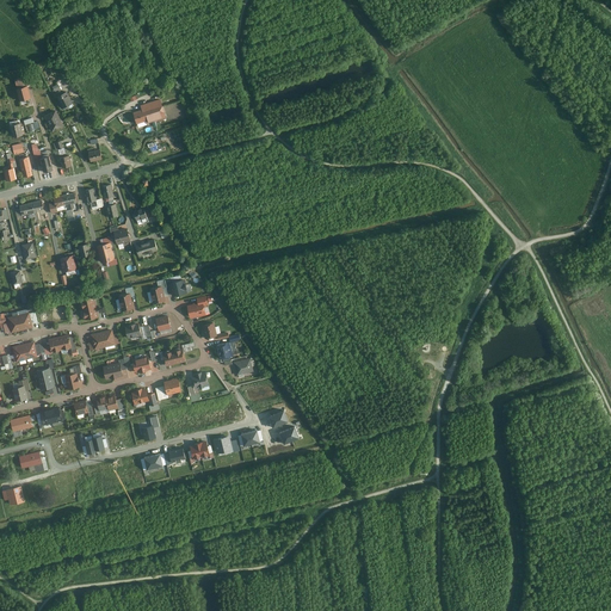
[(31,98),(29,86),(25,86),(17,88),(20,100),(31,98)]
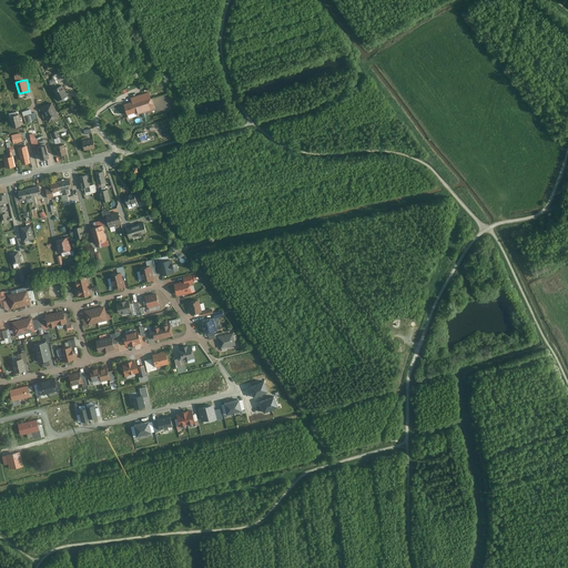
[(63,84),(53,90),(59,100),(64,98),(64,100),(66,101),(69,99),(69,97),(69,95),(63,84)]
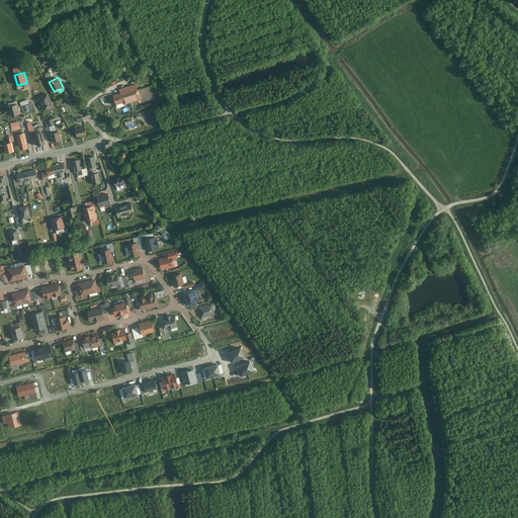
[(141,99),(136,84),(119,89),(120,93),(113,95),(116,104),(123,102),(124,104),(141,99)]
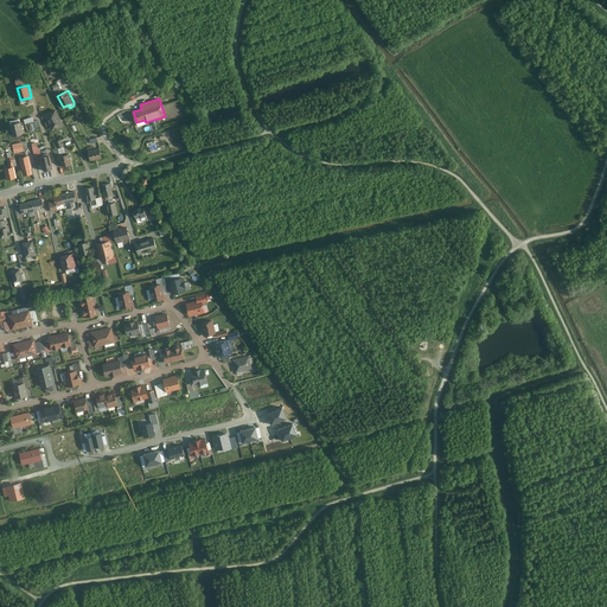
[(64,125),(56,109),(44,115),(52,131),(64,125)]
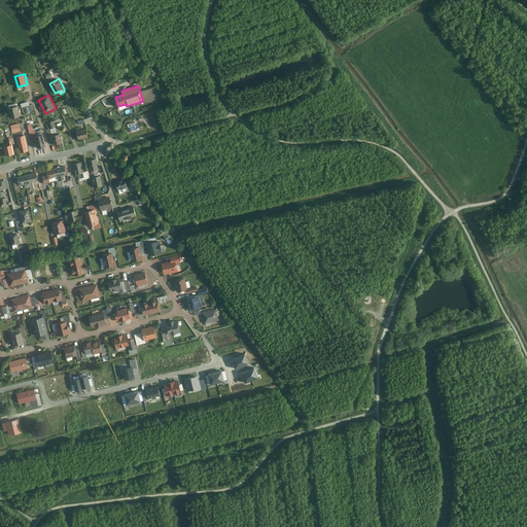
[(21,115),(19,105),(9,108),(11,117),(21,115)]
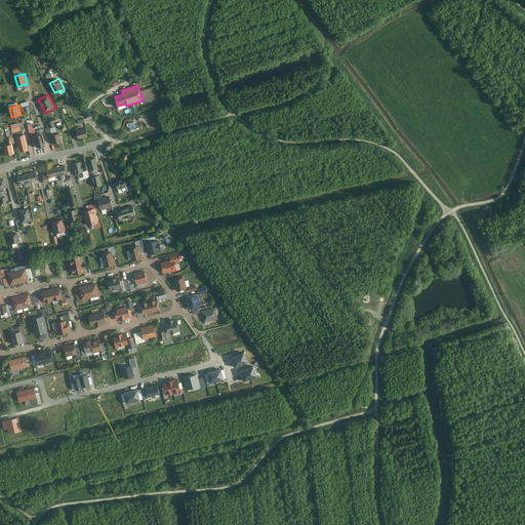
[(55,127),(53,121),(46,124),(48,129),(55,127)]
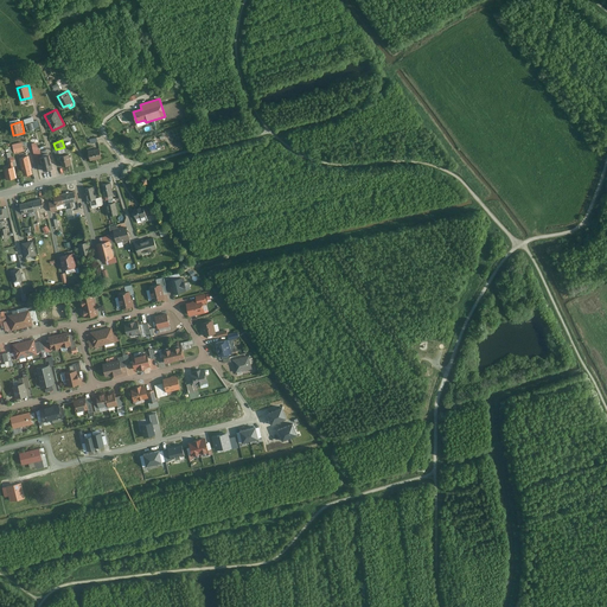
[(149,151),(158,148),(155,140),(147,142),(149,151)]
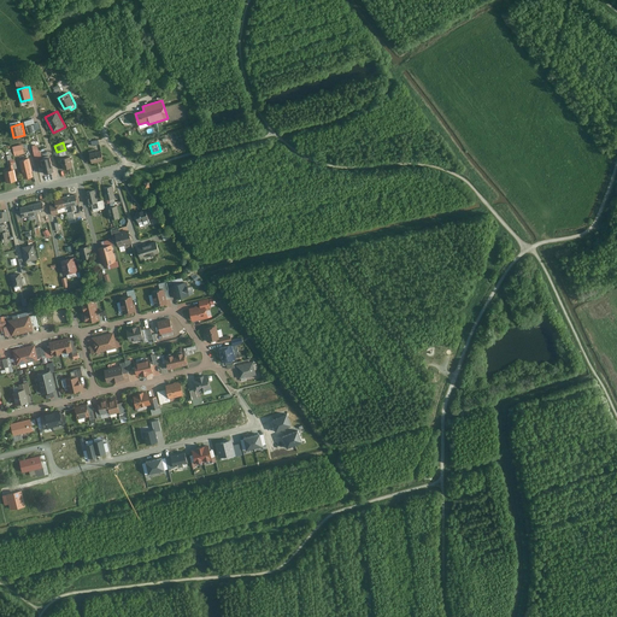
[(23,145),(13,147),(15,156),(25,153),(23,145)]
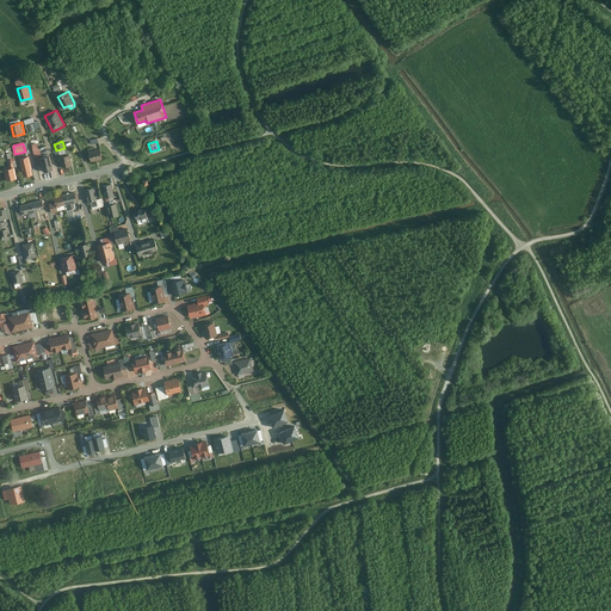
[(102,149),(90,152),(92,161),(104,159),(102,149)]
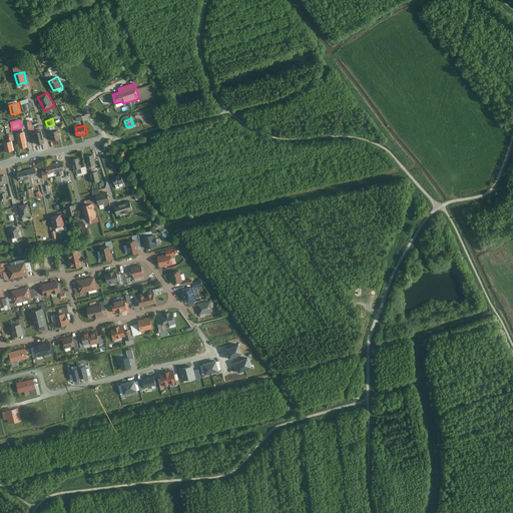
[(61,139),(59,130),(51,132),(53,141),(61,139)]
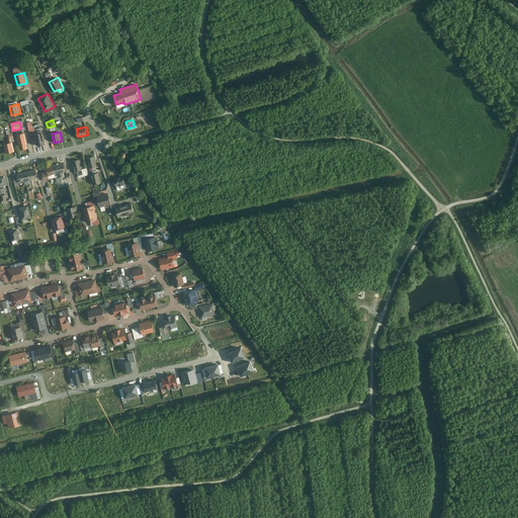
[(28,149),(25,133),(16,135),(20,150),(28,149)]
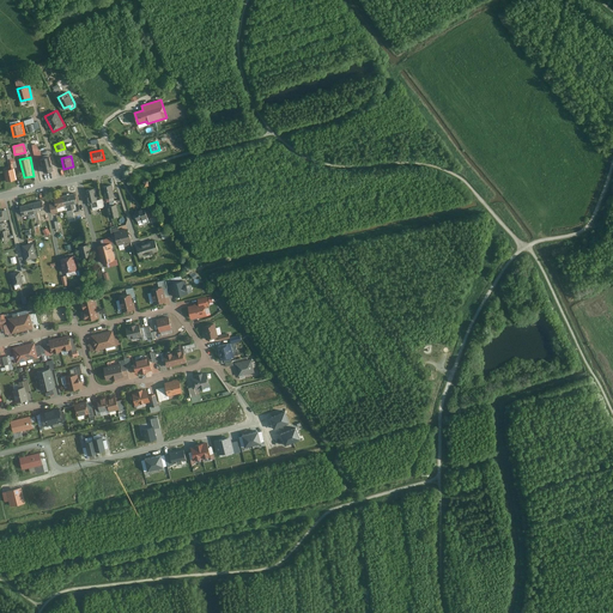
[(54,171),(52,157),(42,159),(46,174),(54,171)]
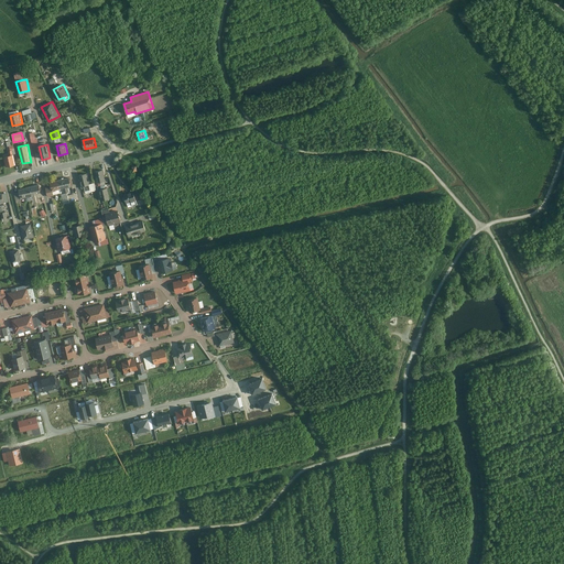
[(15,164),(12,151),(9,151),(10,156),(4,158),(7,166),(15,164)]
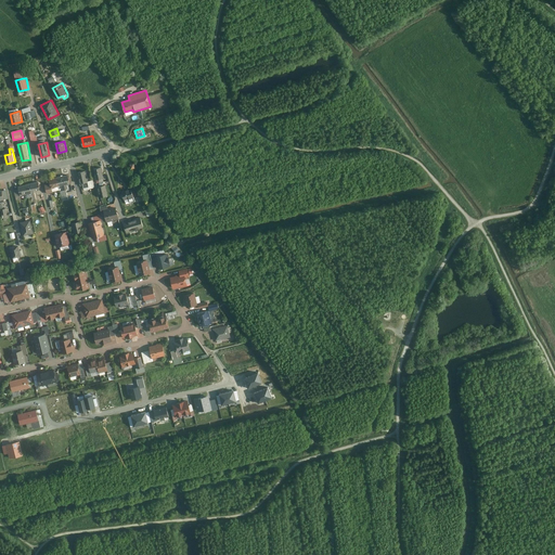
[(103,179),(101,167),(93,169),(95,180),(103,179)]
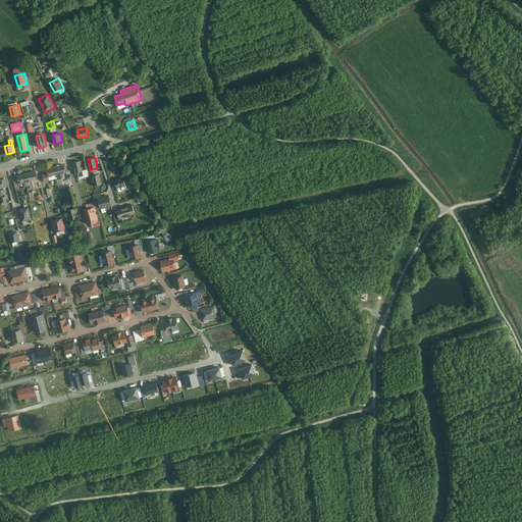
[(83,171),(80,161),(72,163),(75,175),(77,174),(79,177),(84,175),(83,171)]
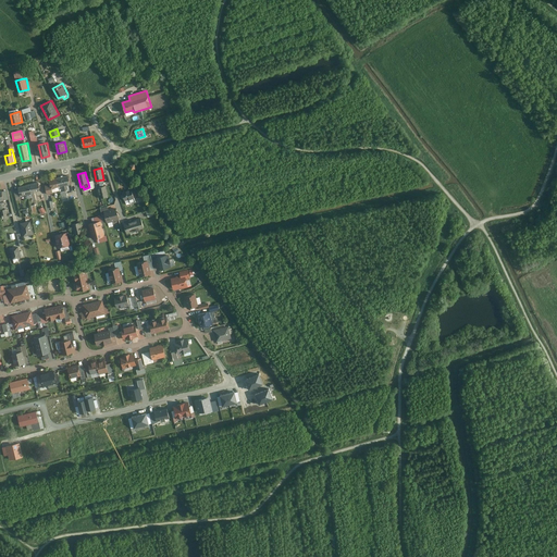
[(70,185),(69,176),(57,178),(59,187),(61,187),(62,190),(67,189),(66,186),(70,185)]
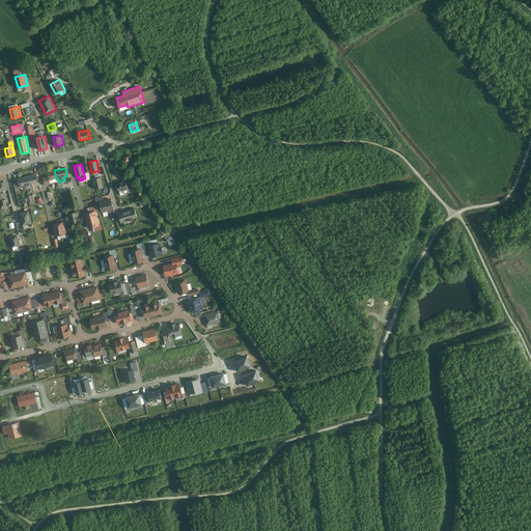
[(56,178),(54,170),(47,172),(48,176),(43,177),(45,186),(50,185),(49,180),(56,178)]
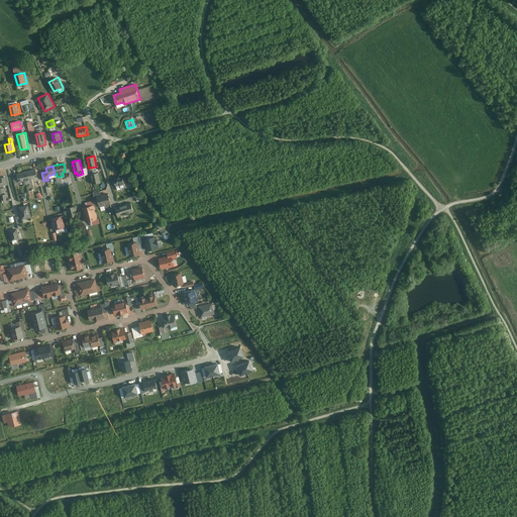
[(24,173),(26,180),(29,180),(30,181),(32,180),(32,177),(37,176),(36,170),(24,173)]
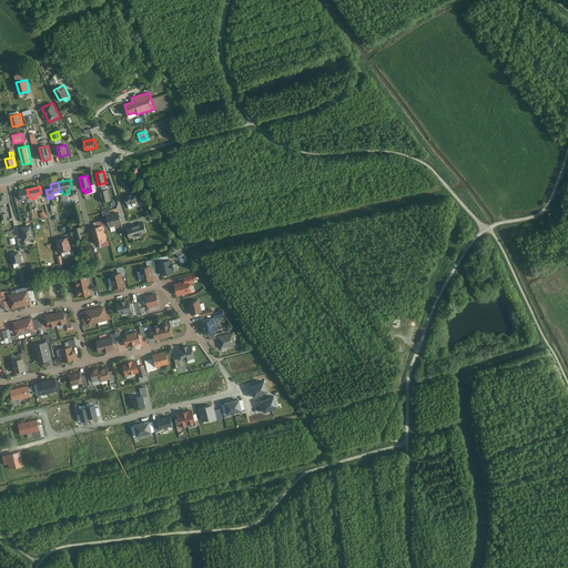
[(29,198),(27,190),(19,191),(21,200),(29,198)]
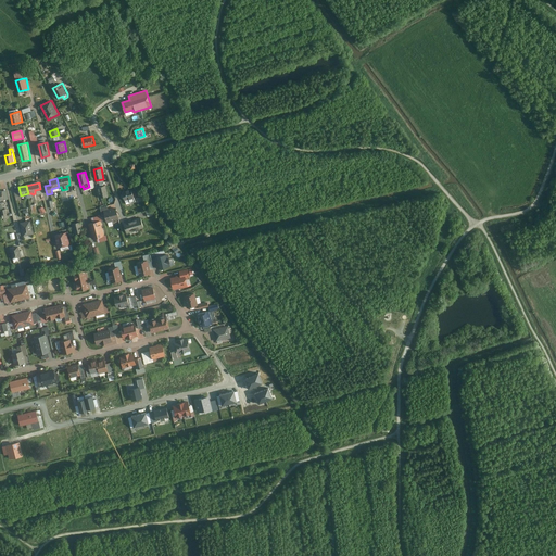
[(108,197),(105,186),(98,187),(100,198),(108,197)]
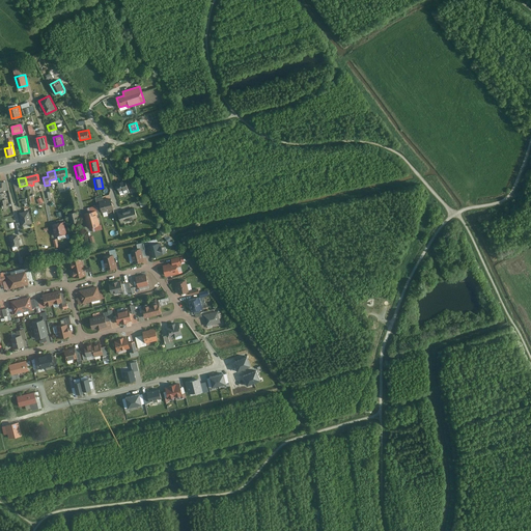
[(130,193),(126,180),(116,184),(121,196),(130,193)]
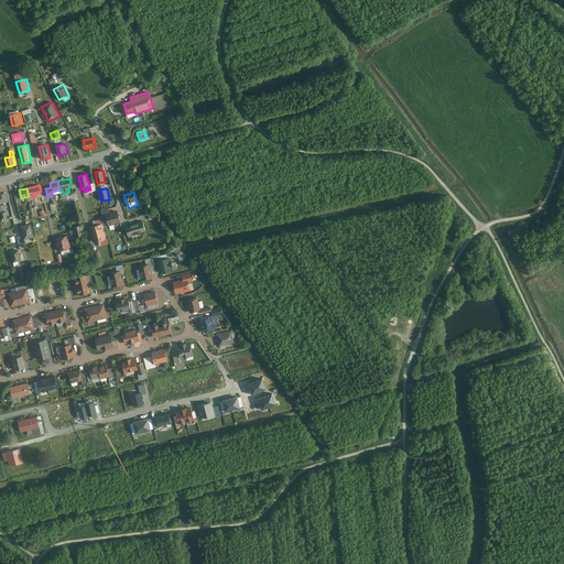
[(121,223),(118,210),(109,213),(105,214),(106,218),(108,226),(121,223)]
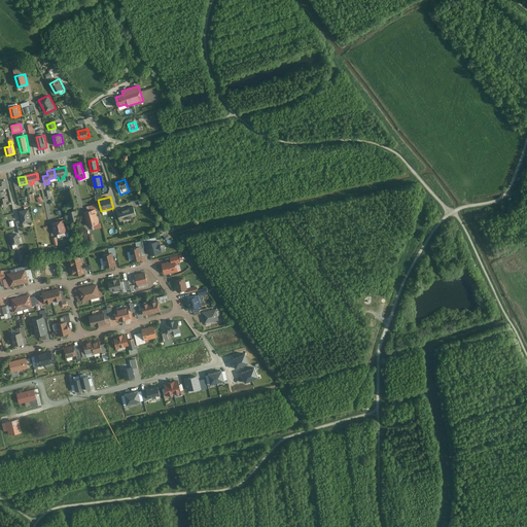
[(133,206),(116,211),(119,221),(136,216),(133,206)]
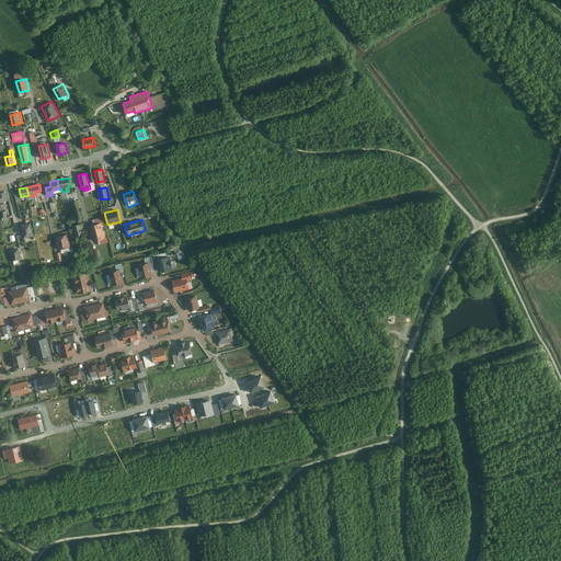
[(34,237),(31,222),(21,225),(24,239),(34,237)]
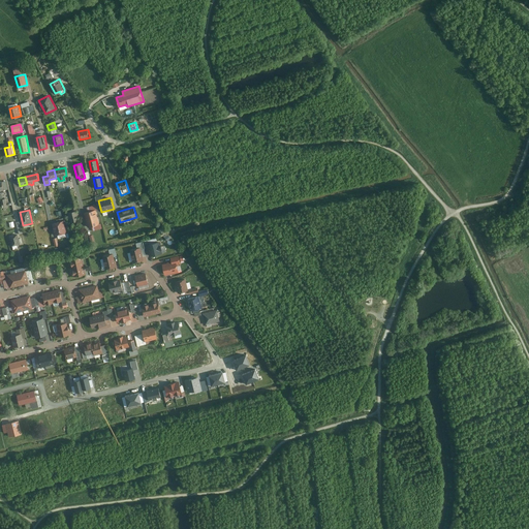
[(88,212),(85,213),(86,220),(97,217),(95,210),(94,211),(88,212)]
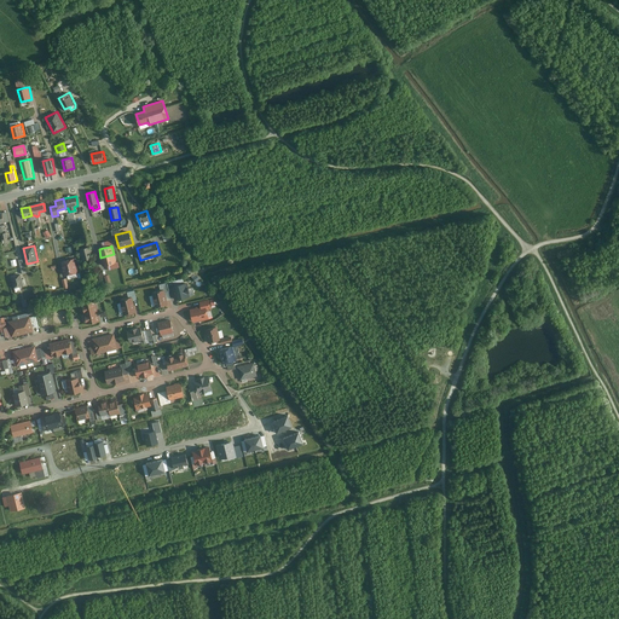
[(90,248),(79,250),(82,260),(92,258),(90,248)]
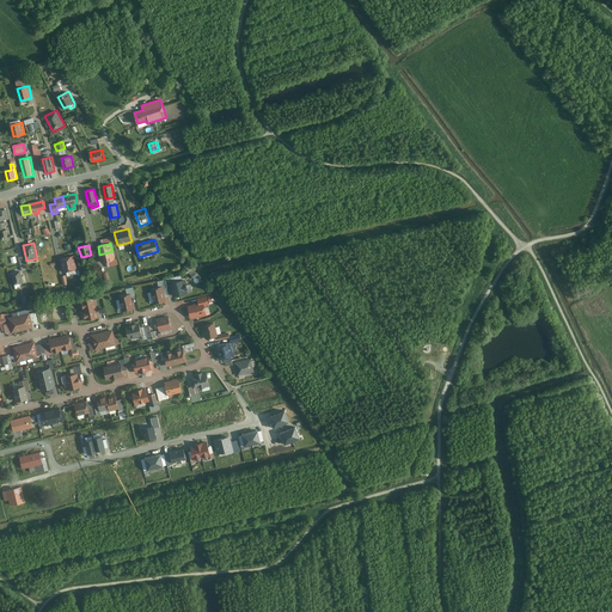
[(112,251),(99,255),(102,263),(106,262),(114,259),(112,251)]
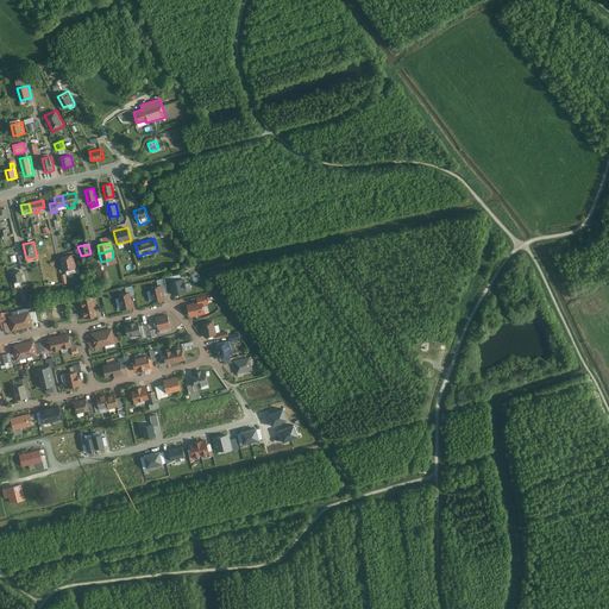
[(76,268),(74,255),(60,258),(63,271),(76,268)]
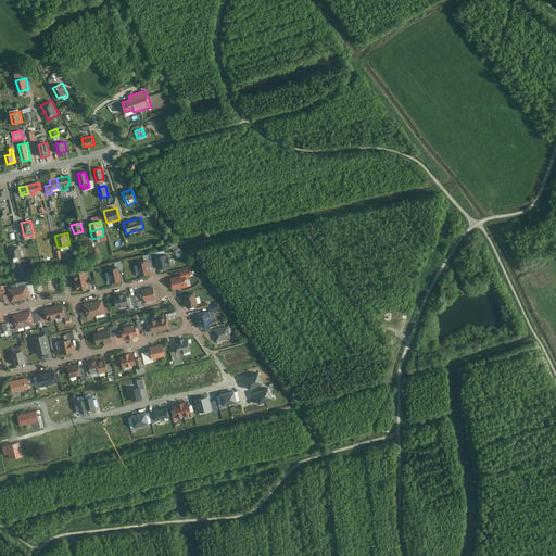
[(22,256),(19,247),(10,249),(13,258),(22,256)]
